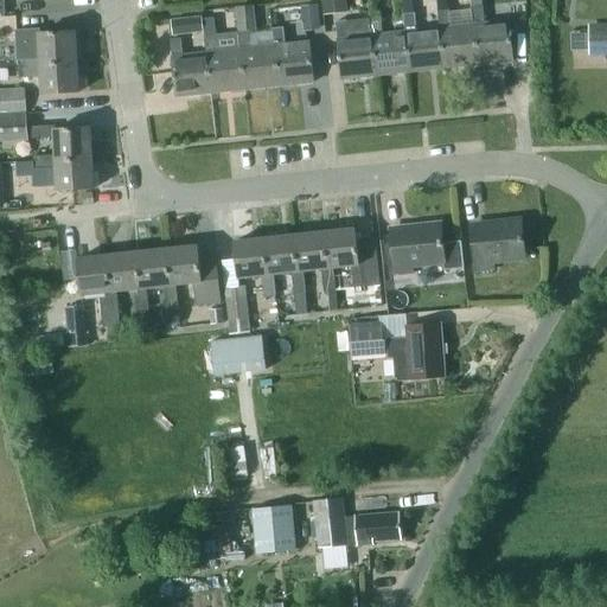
[(321,0),(324,13),(347,11),(345,0),(321,0)]
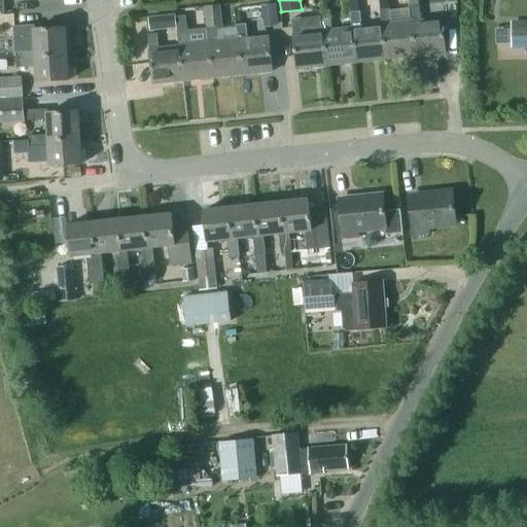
[(359,12),(364,11),(363,0),(350,0),(352,12),(359,12)]
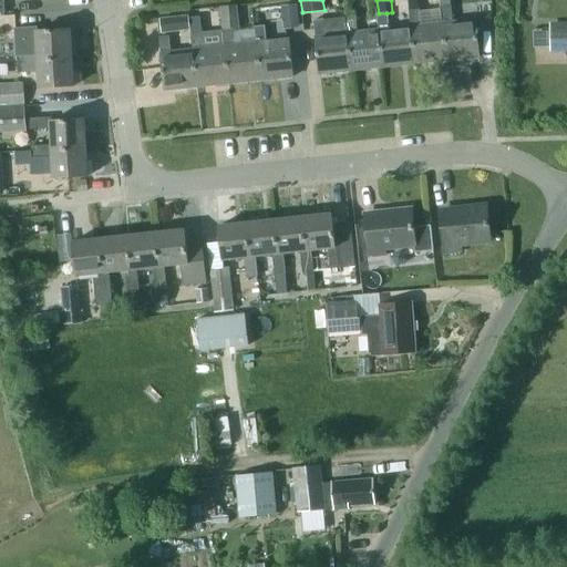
[(298,27),(296,4),(282,6),(285,28),(298,27)]
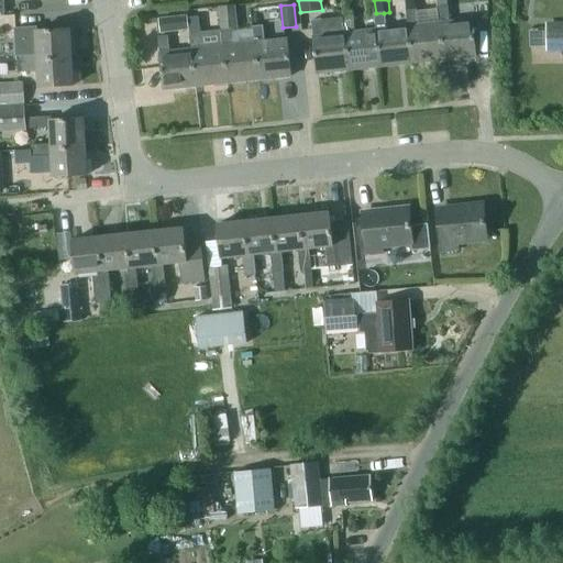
[(221,30),(236,28),(233,7),(218,8),(221,30)]
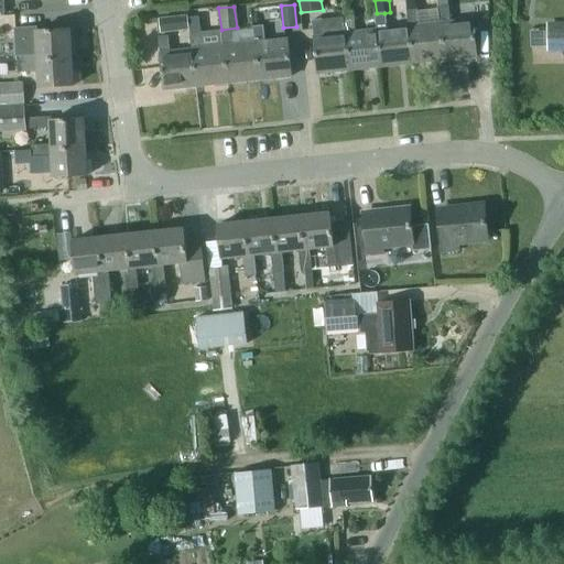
[(437,8),(440,23),(444,61),(476,57),(473,20),(449,22),(448,7),(441,7),(437,8)]
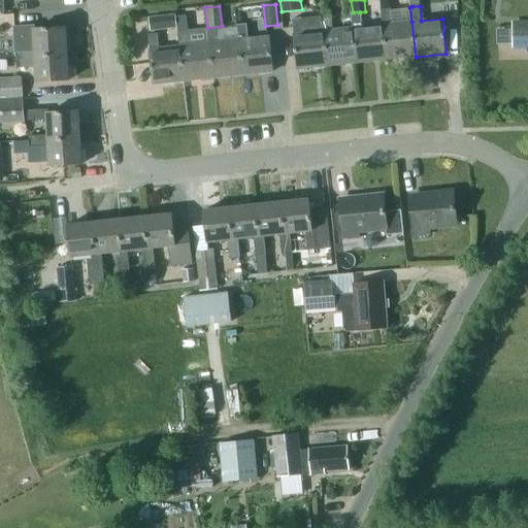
[(381,10),(382,25),(383,25),(386,60),(416,57),(411,22),(391,24),(390,9),(381,10)]
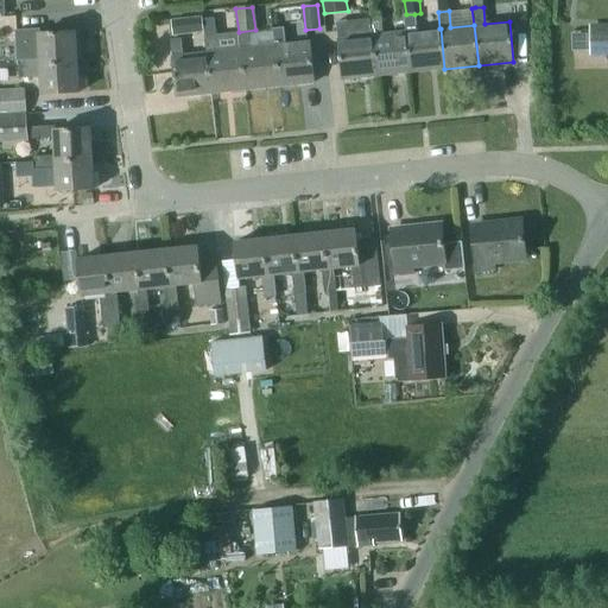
[(404,16),(406,32),(410,73),(444,69),(441,29),(439,29),(417,31),(415,14),(406,14),(404,16)]
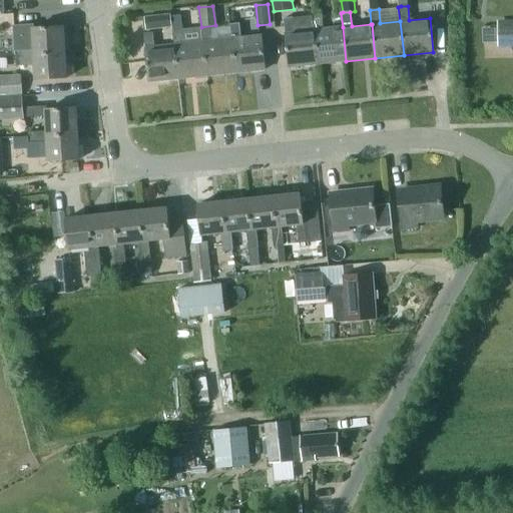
[(170,14),(156,16),(158,29),(171,28),(170,14)]
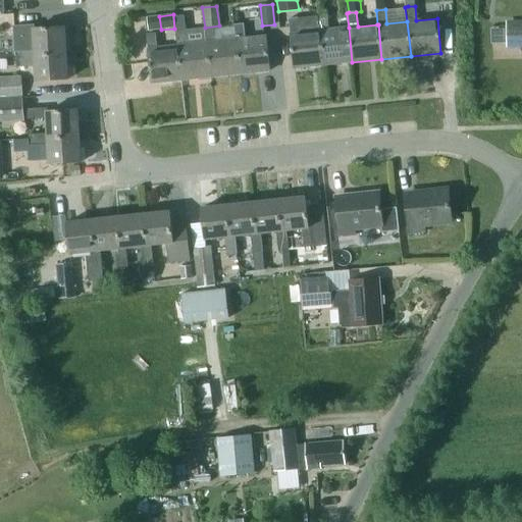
[(317,16),(319,31),(323,65),(352,62),(349,28),(328,30),(327,15),(317,16)]
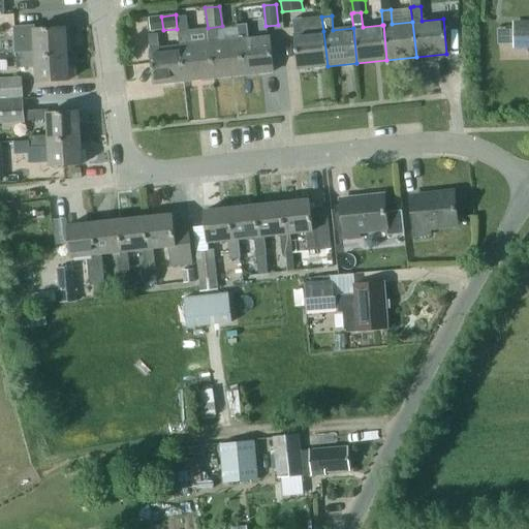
[(185,19),(177,20),(178,32),(186,31),(185,19)]
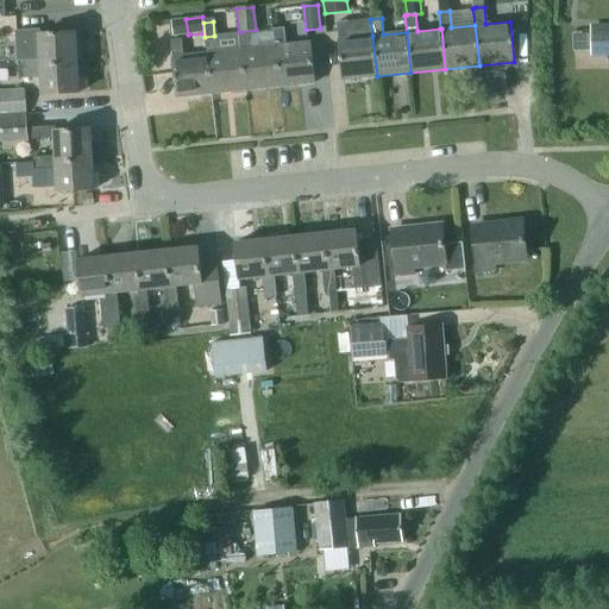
[(372,36),(349,38),(347,22),(337,23),(343,80),(377,76),(372,36)]
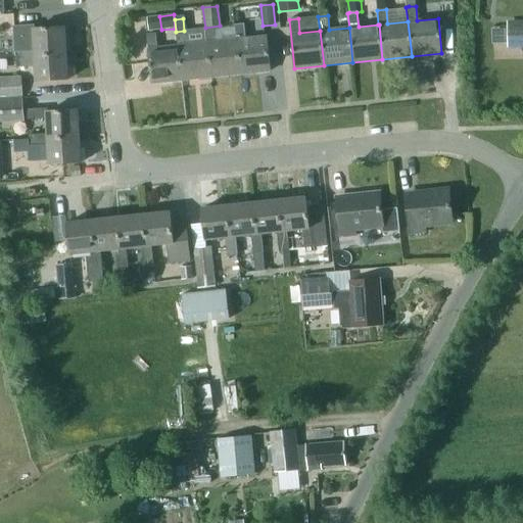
[(234,25),(236,40),(240,75),(270,72),(266,37),(245,39),(243,25),(234,25)]
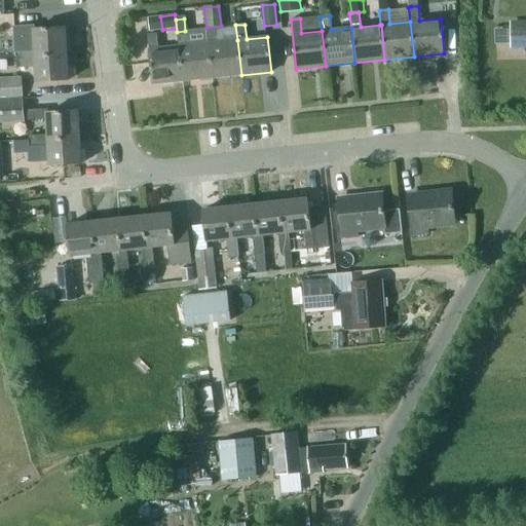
[(34,51),(34,55),(66,53),(65,28),(34,30),(33,26),(14,27),(14,37),(15,52),(34,51)]
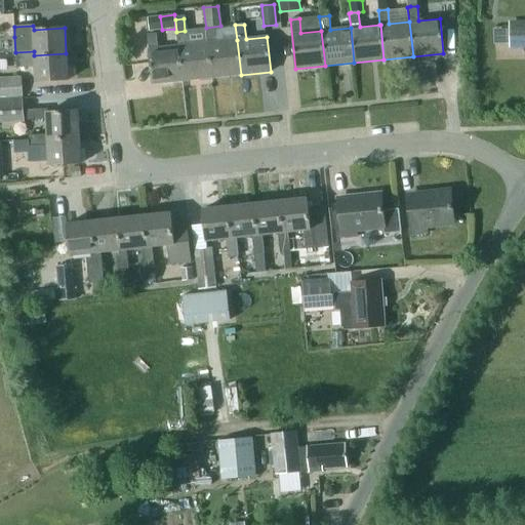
[(524,27),(510,28),(510,45),(524,44),(524,27)]
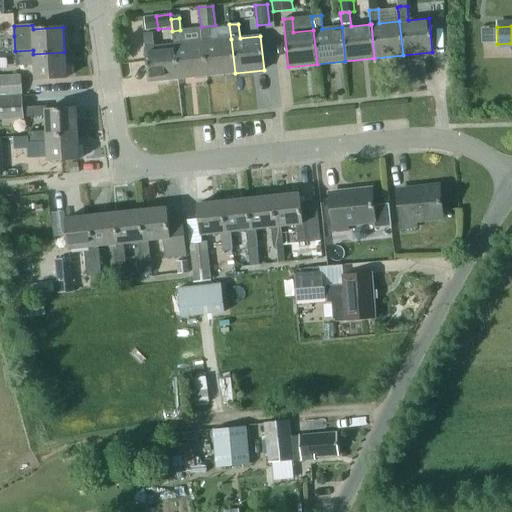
[(231,39),(211,41),(210,27),(200,28),(202,42),(203,42),(206,76),(235,73),(231,39)]
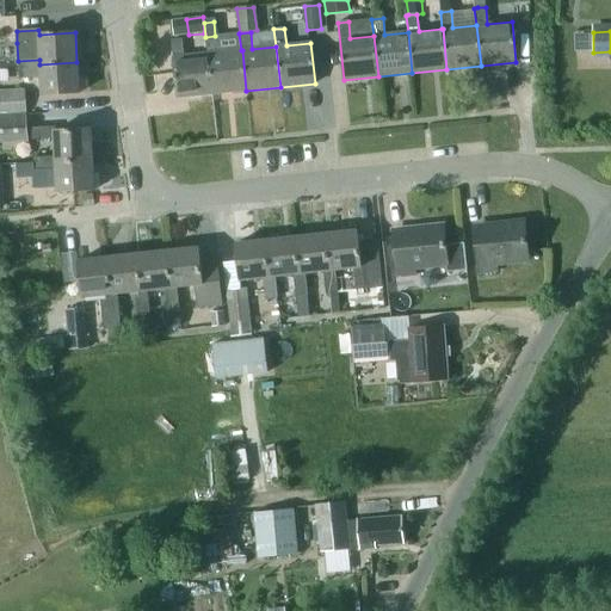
[(241,50),(218,53),(216,36),(215,36),(205,37),(207,54),(208,54),(213,94),(246,91),(242,50),(241,50)]
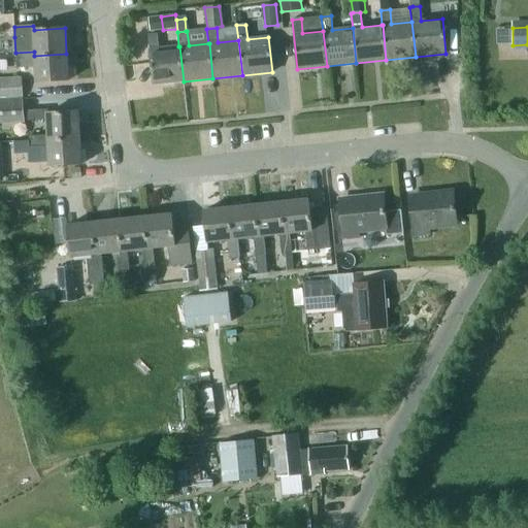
[(179,46),(178,46),(159,48),(157,34),(147,35),(153,85),(184,81),(179,46)]
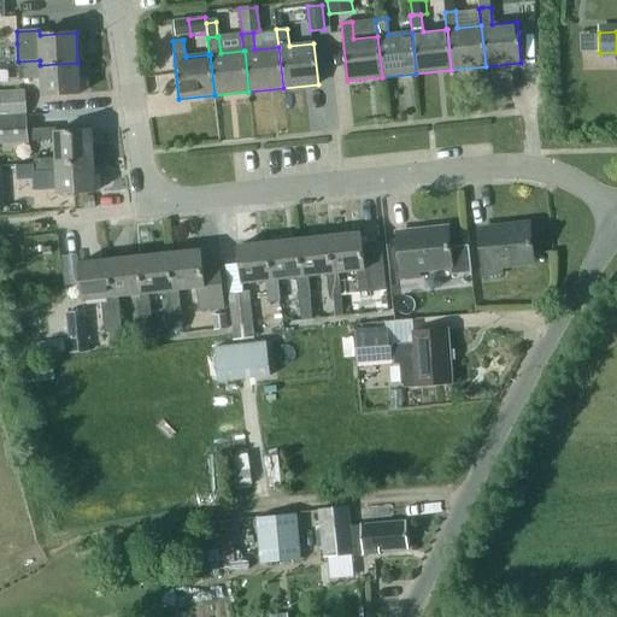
[(42,97),(80,94),(77,63),(40,65),(40,60),(18,62),(19,78),(41,77),(42,97)]
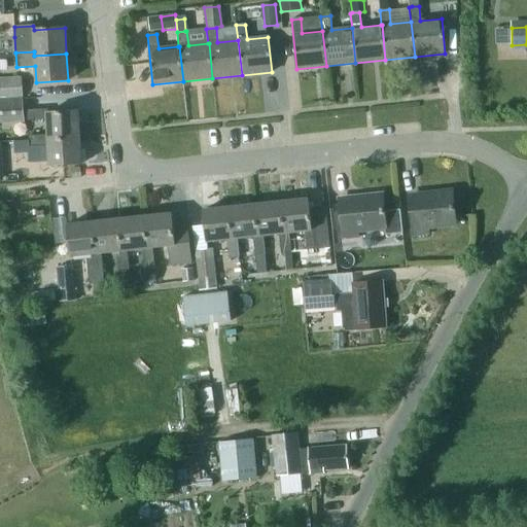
[(0,97),(23,96),(22,81),(22,77),(0,77),(0,97)]
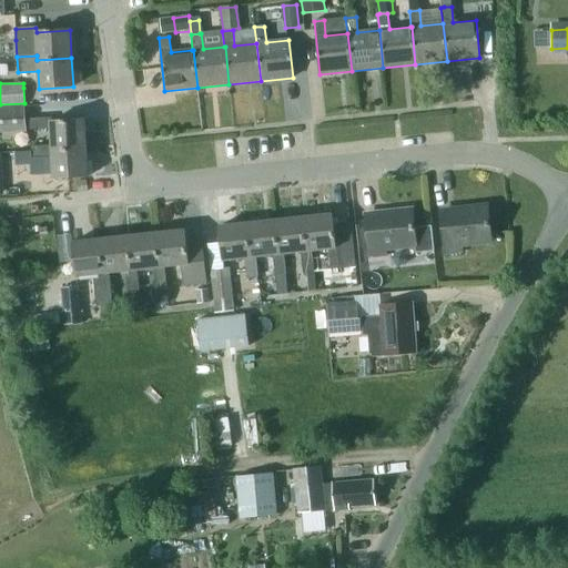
[(0,108),(0,128),(26,127),(24,107),(0,108)]
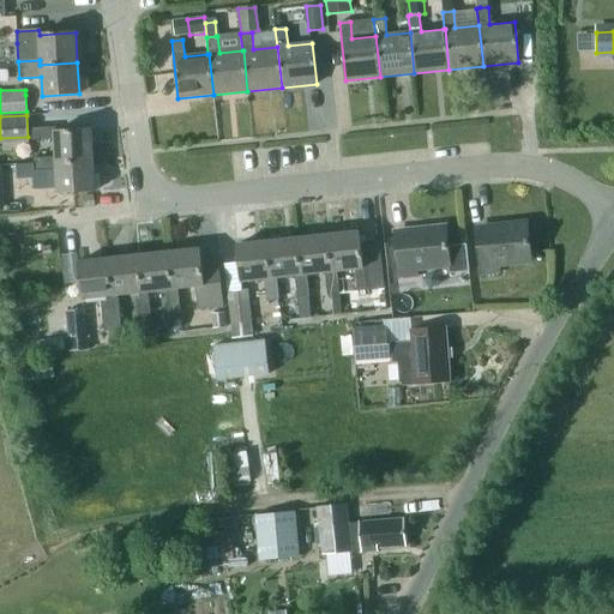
[(54,139),(55,157),(55,162),(92,161),(91,130),(55,131),(55,127),(31,128),(32,140),(54,139)]
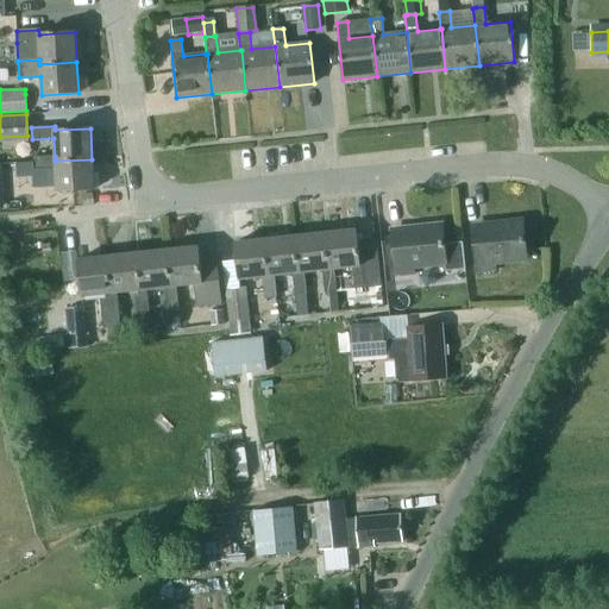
[(55,161),(55,156),(33,157),(35,169),(56,168),(57,192),(94,189),(92,159),(55,161)]
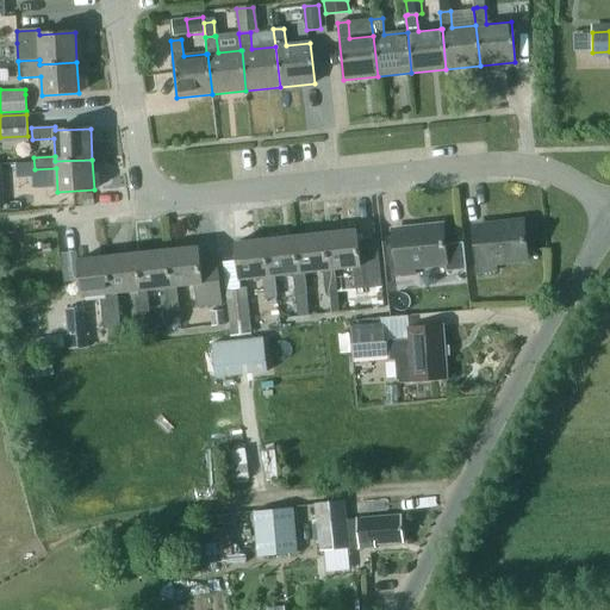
[(473,228),(477,260),(478,274),(496,272),(495,263),(527,260),(523,222),(473,228)]
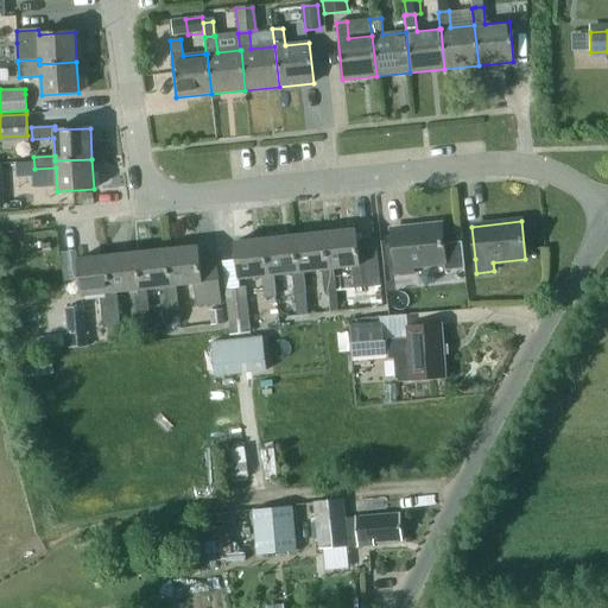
[(462,242),(443,244),(441,225),(391,230),(397,277),(413,274),(412,266),(443,263),(444,271),(464,270),(462,242)]
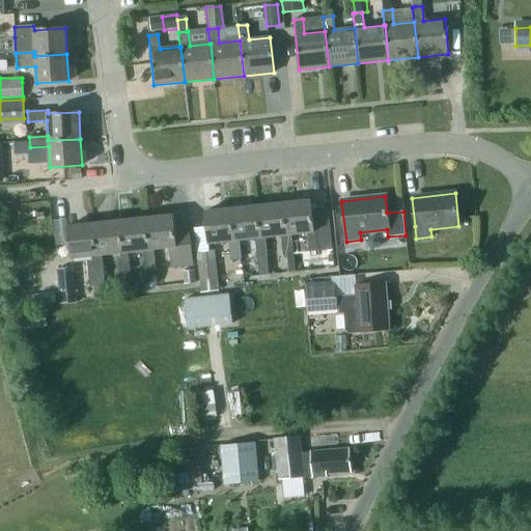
[(310,200),(283,203),(287,235),(291,234),(305,233),(307,252),(319,251),(332,249),(328,215),(312,217),(310,200)]
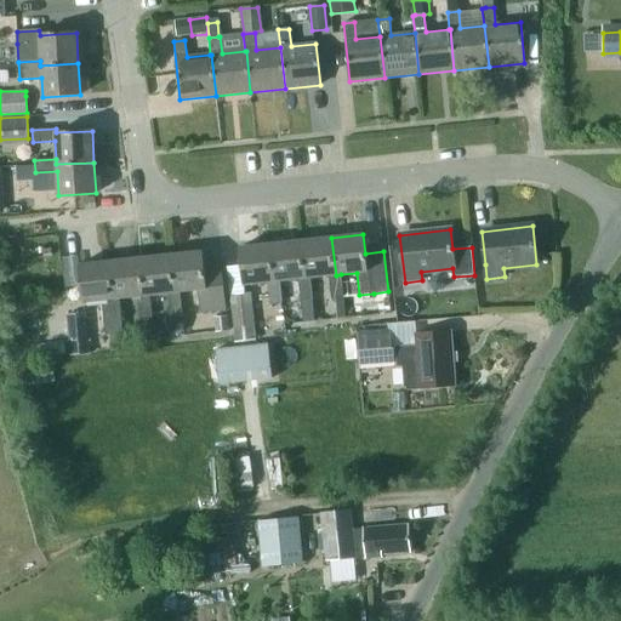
[(305,279),(309,278),(329,275),(332,311),(345,309),(343,297),(341,274),(336,275),(331,238),(301,241),(305,279)]
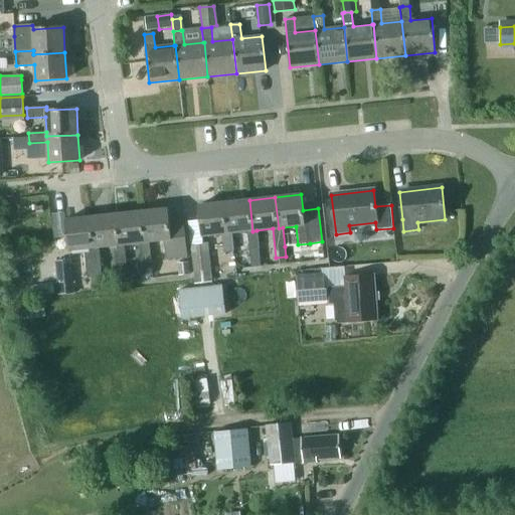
[(249,200),(224,202),(227,233),(231,233),(247,231),(249,249),(260,248),(256,230),(252,231),(249,200)]
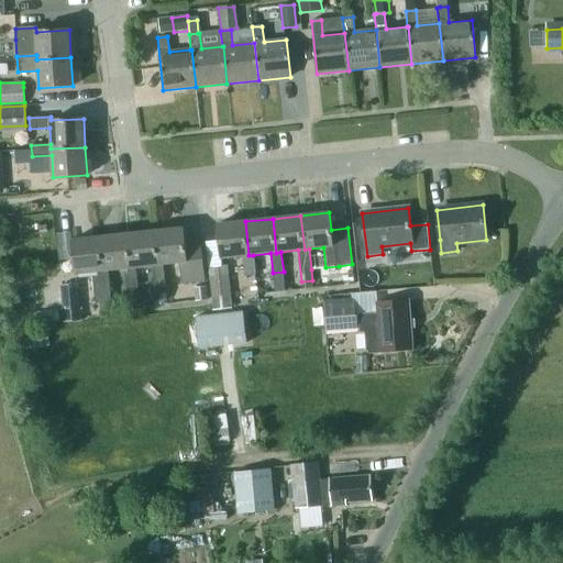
[(249,255),(245,221),(217,224),(221,258),(242,256),(244,276),(255,275),(253,255),(249,255)]
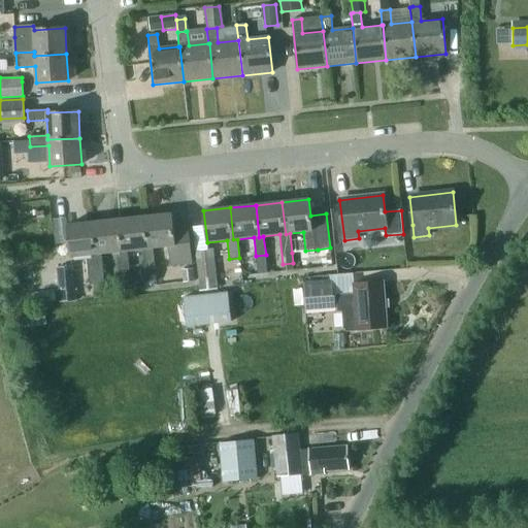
[(173,229),(171,213),(144,217),(149,249),(153,249),(168,246),(170,265),(180,264),(180,265),(192,264),(188,227),(173,229)]
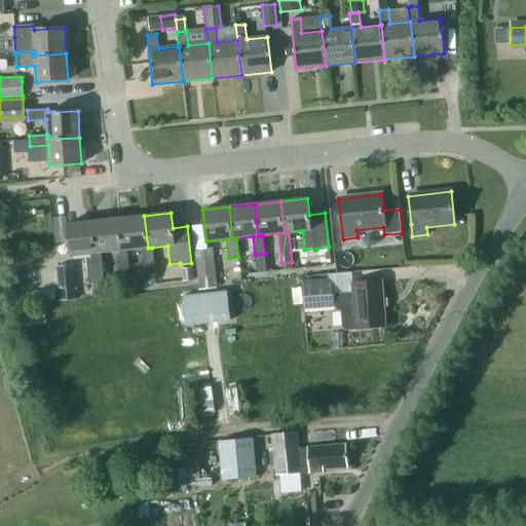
[(122,251),(126,250),(142,249),(144,267),(154,266),(152,248),(148,248),(144,216),(118,219),(122,251)]
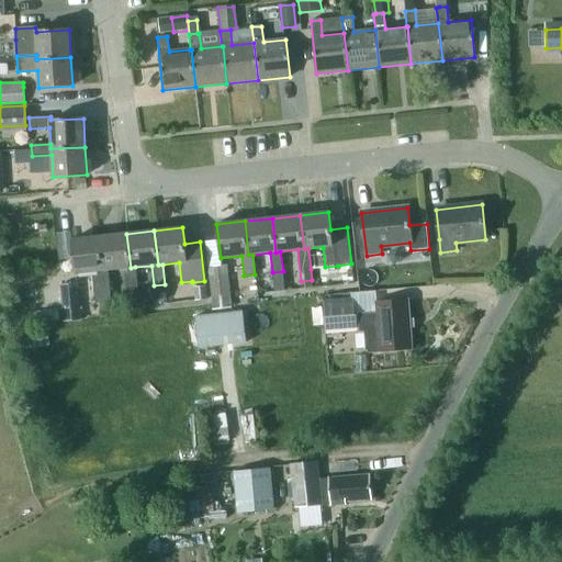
[(126,234),(99,237),(103,271),(108,270),(124,269),(126,289),(137,288),(135,267),(131,268),(126,234)]
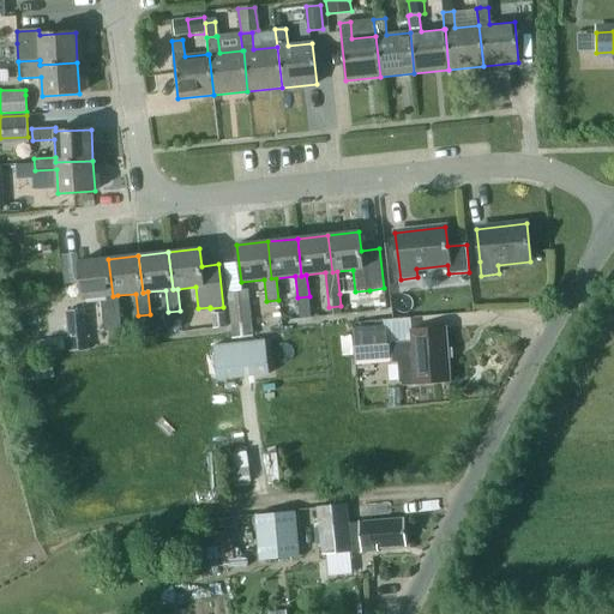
[(113,296),(108,259),(77,263),(82,300),(106,296),(108,319),(120,318),(118,295),(113,296)]
